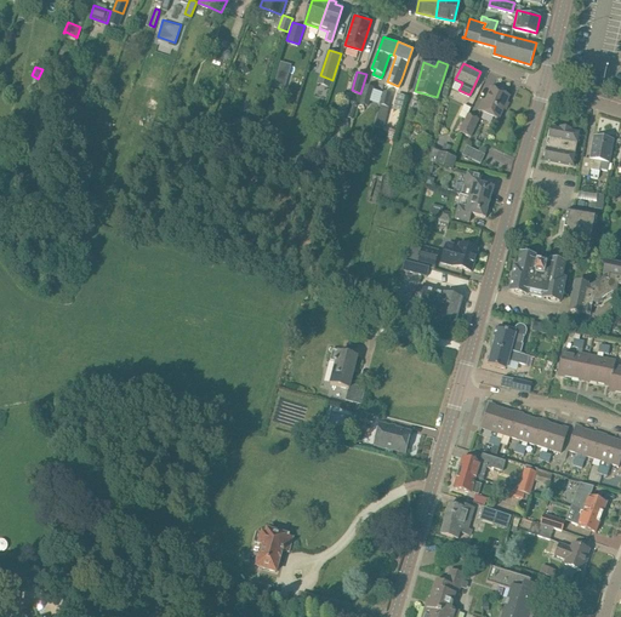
[(374,86),(365,84),(360,101),(368,103),(374,86)]
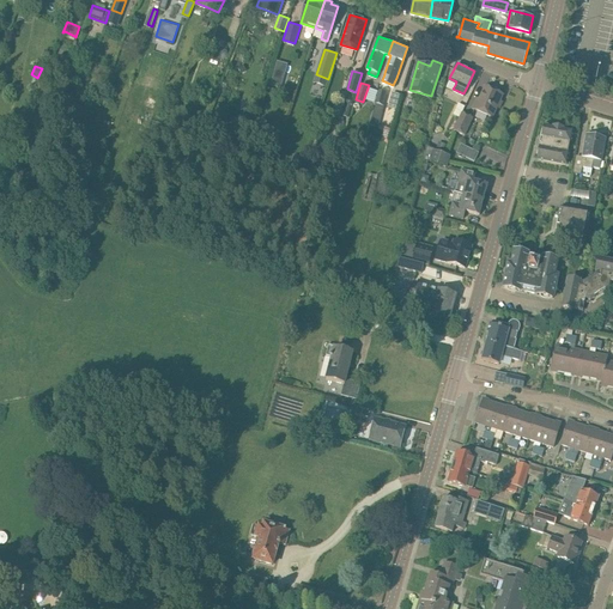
[(503,92),(486,85),(480,98),(478,97),(473,107),(493,115),(503,92)]
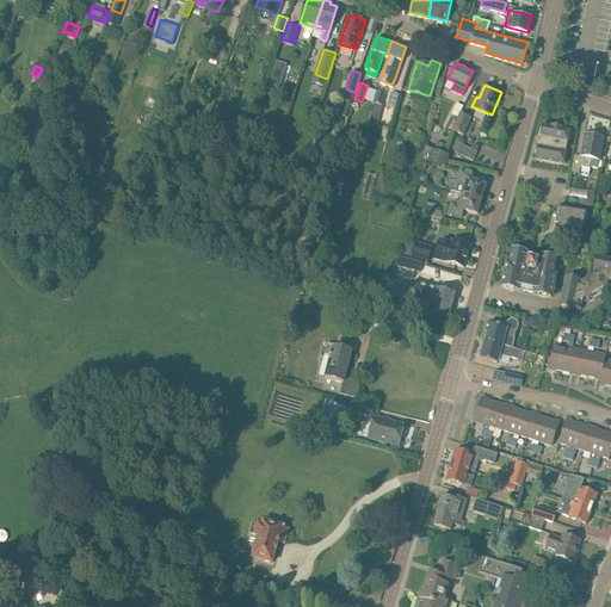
[(378,88),(369,122),(377,124),(383,104),(382,103),(386,90),(378,88)]
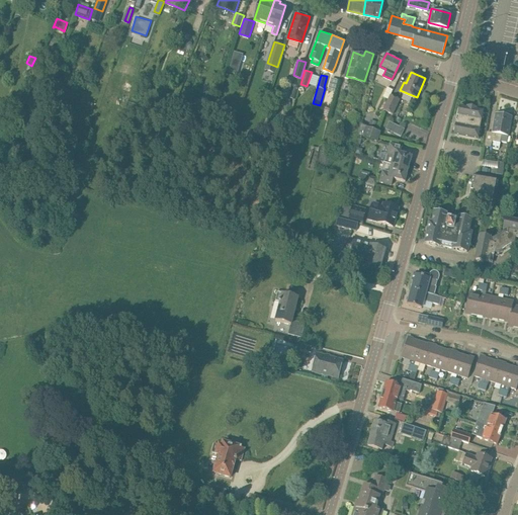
[(332,77),(328,88),(335,90),(338,78),(332,77)]
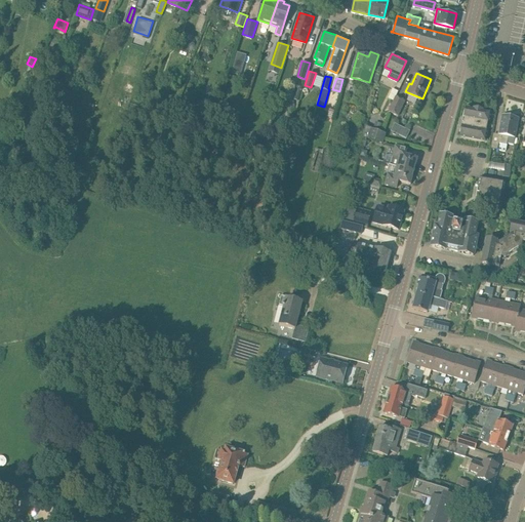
[(126,82),(124,88),(130,90),(132,84),(126,82)]
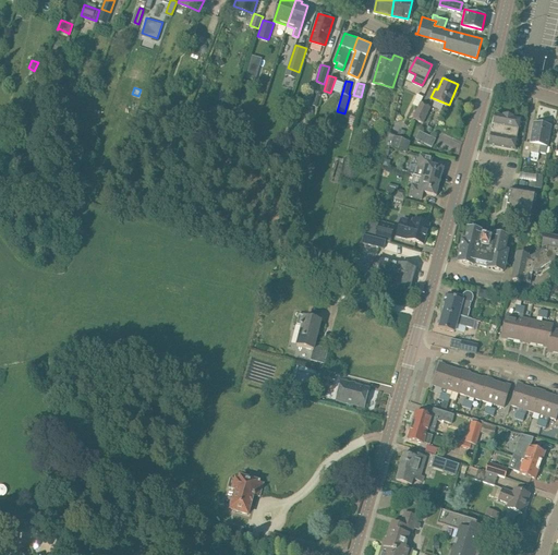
[(219,98),(219,108),(230,108),(230,97),(219,98)]
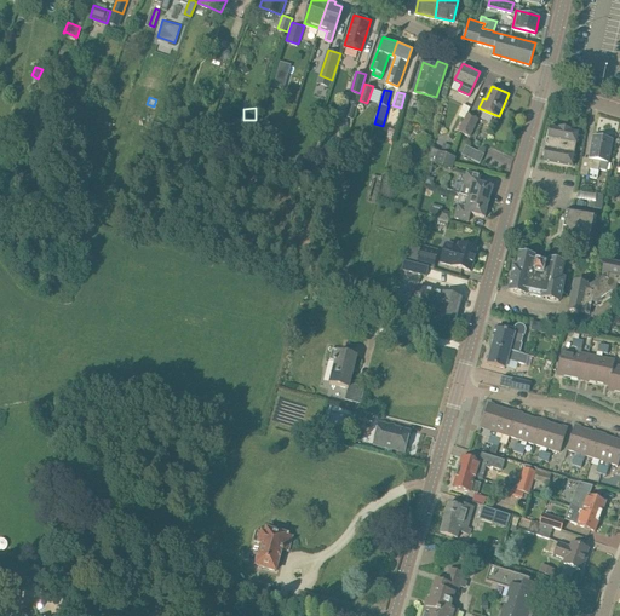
[(478,117),(468,111),(463,122),(459,130),(470,134),(478,117)]
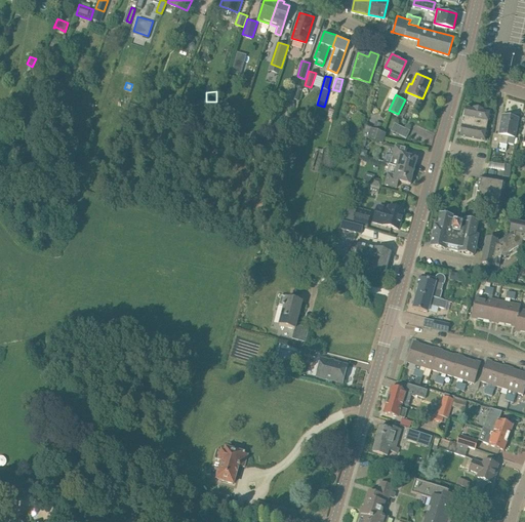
[(232,101),(225,97),(220,105),(228,109),(232,101)]
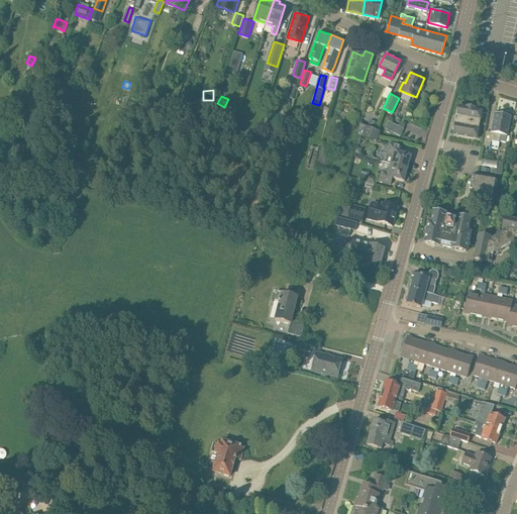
[(472,107),(458,104),(456,118),(469,120),(472,107)]
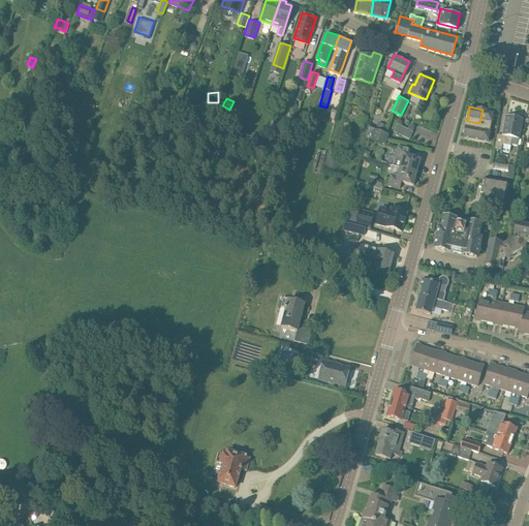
[(495,112),(483,110),(479,123),(492,126),(495,112)]
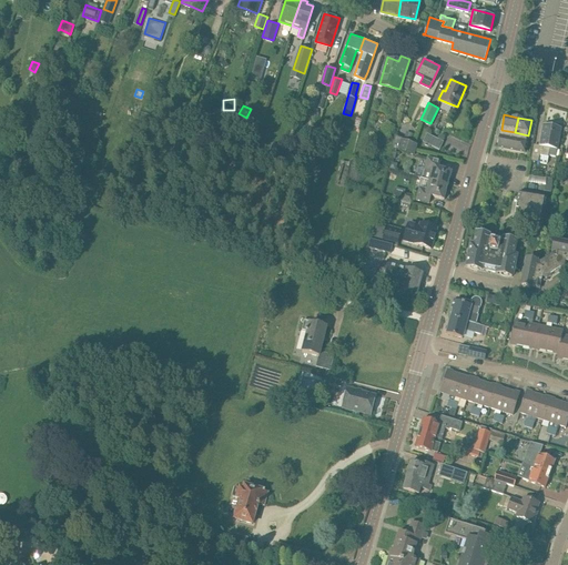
[(387,120),(382,128),(388,132),(394,124),(387,120)]
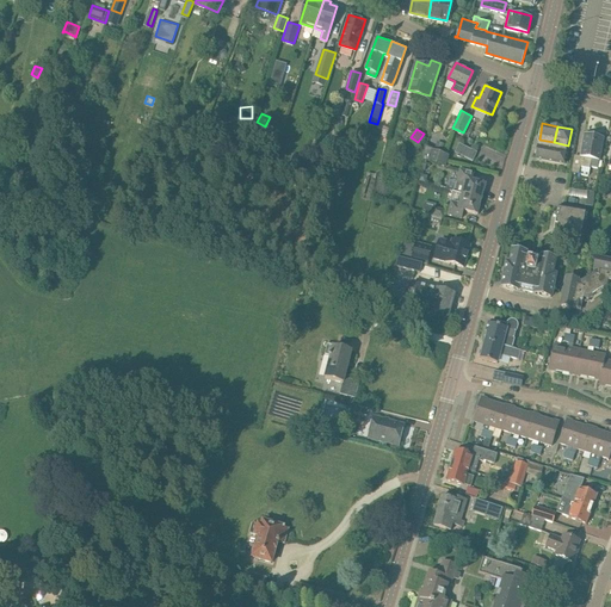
[(584,131),(580,154),(582,155),(580,163),(582,165),(590,166),(590,165),(598,166),(598,165),(602,165),(602,159),(599,158),(600,154),(604,135),(584,131)]
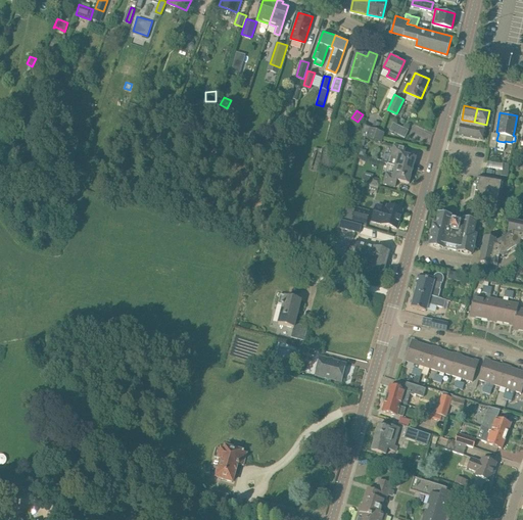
[(474,122),(462,120),(459,134),(471,136),(474,122)]
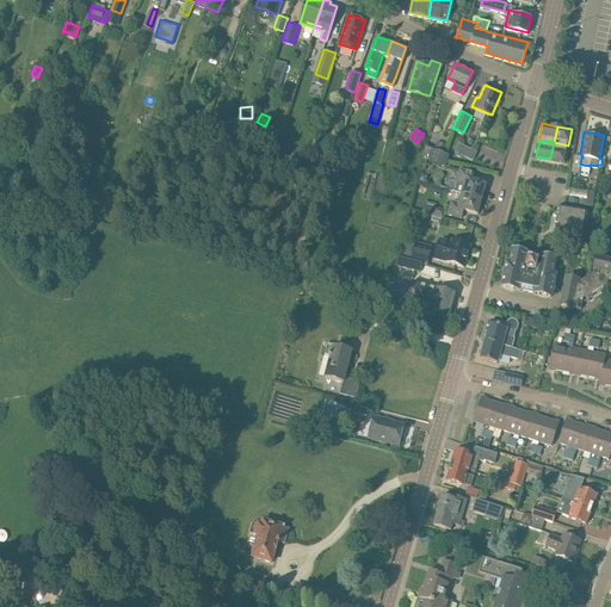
[(568,146),(554,142),(550,159),(565,161),(568,146)]
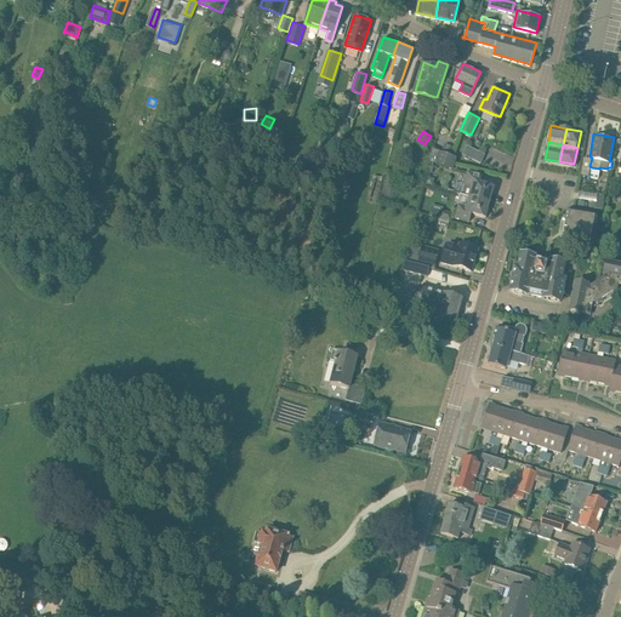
[(456,155),(434,148),(431,160),(454,166),(456,155)]
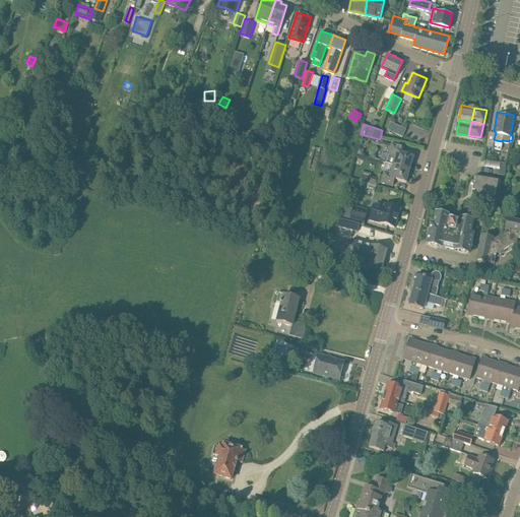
[(401,126),(397,133),(405,137),(408,130),(401,126)]
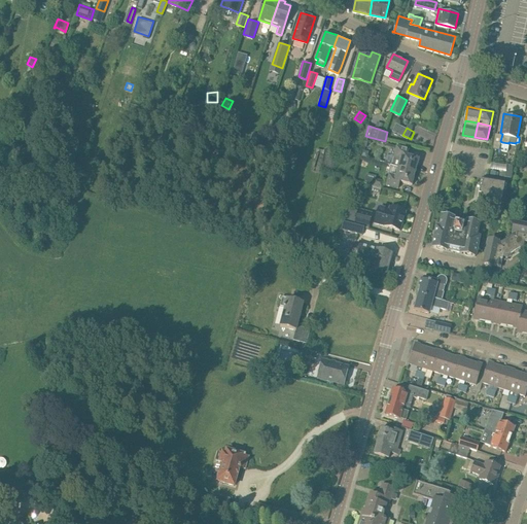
[(251,138),(250,145),(256,146),(258,140),(259,133),(253,132),(251,138)]
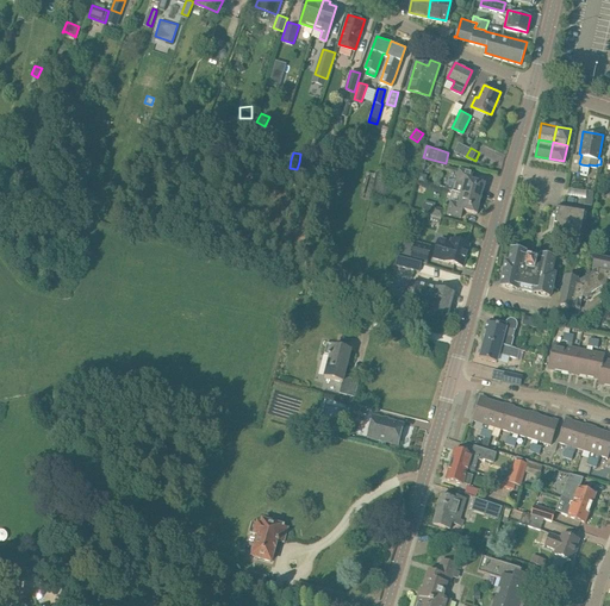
[(474,170),(470,169),(459,167),(454,188),(462,191),(481,197),(486,182),(472,177),(474,170)]
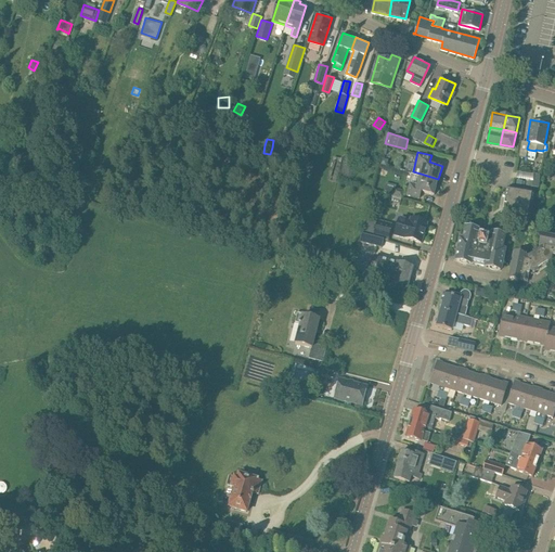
[(350,181),(353,167),(344,164),(339,178),(350,181)]
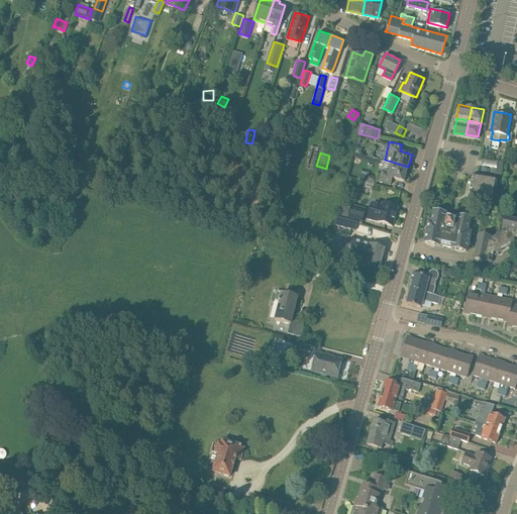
[(503,173),(503,161),(495,160),(493,172),(503,173)]
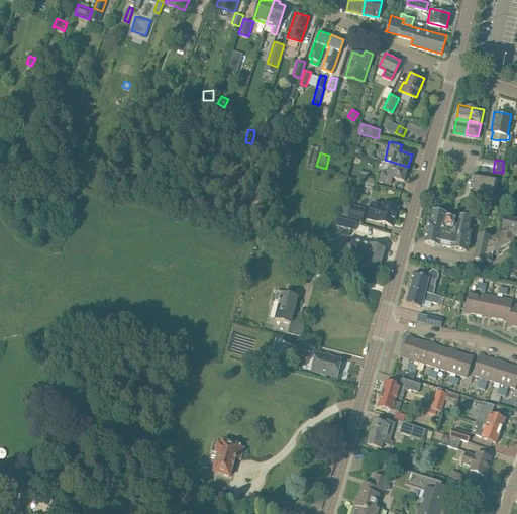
[(408,167),(392,162),(389,171),(382,169),(379,179),(392,183),(393,176),(405,179),(408,167)]
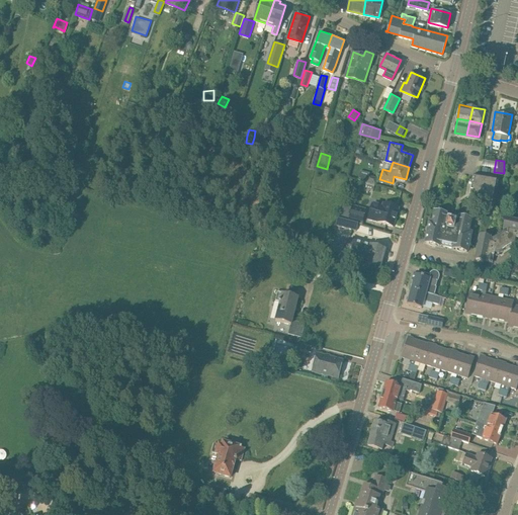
[(377,176),(377,175),(368,173),(366,180),(375,182),(377,176)]
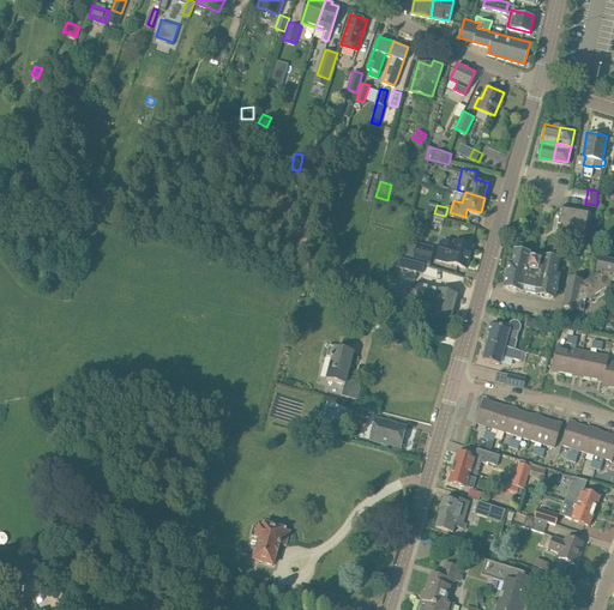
[(559,222),(588,227),(591,210),(561,205),(559,222)]
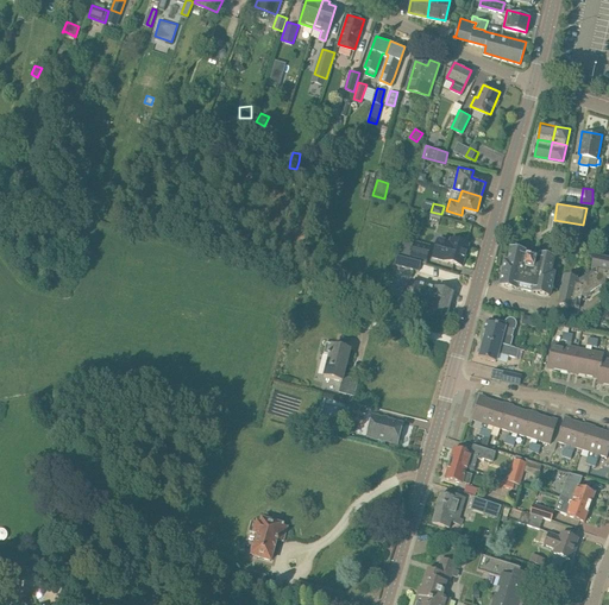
[(583,225),(554,220),(551,237),(558,238),(581,241),(583,225)]
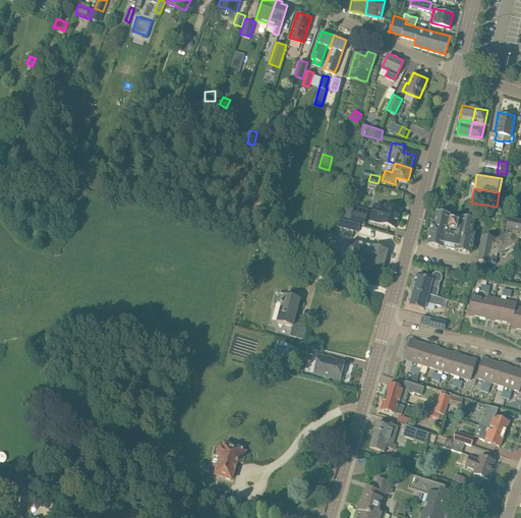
[(374,204),(369,219),(396,226),(401,207),(386,202),(385,207),(374,204)]
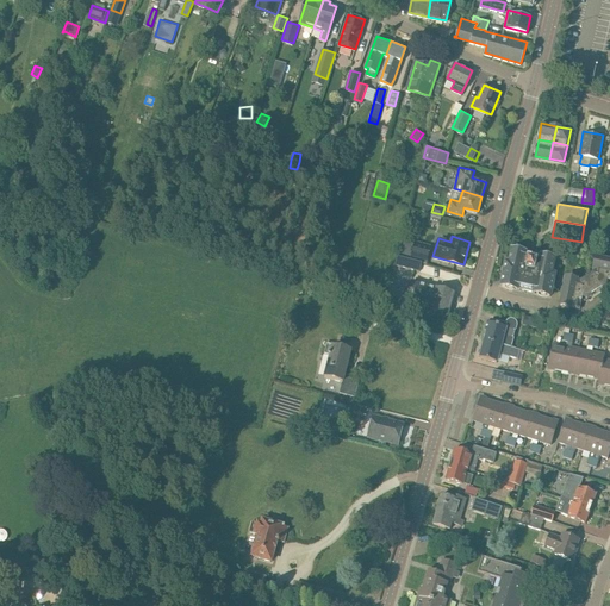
[(411,255),(411,257),(427,261),(427,258),(428,258),(431,244),(415,239),(411,239),(409,250),(411,251),(411,254),(411,255)]
